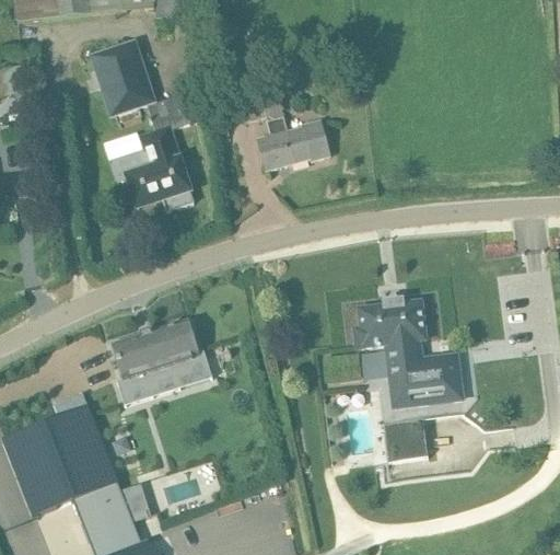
[(14,0),(16,20),(90,13),(154,8),(155,16),(201,12),(200,0),(14,0)]
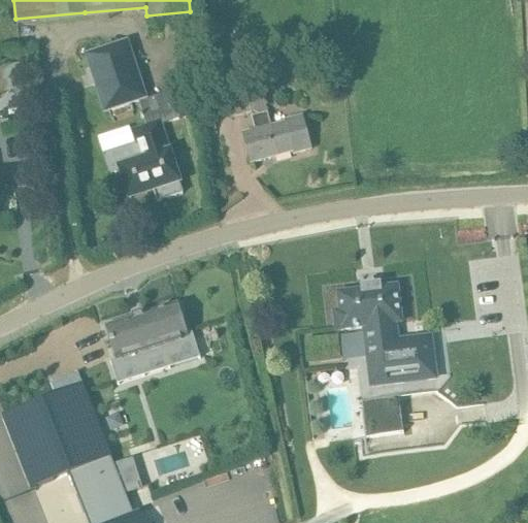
[(179,177),(169,148),(160,122),(191,111),(182,85),(147,96),(128,37),(85,52),(90,66),(85,68),(91,85),(95,84),(104,109),(138,98),(146,121),(131,126),(136,139),(103,151),(110,171),(121,167),(129,192),(153,184),(157,197),(183,189),(178,177),(179,177)]
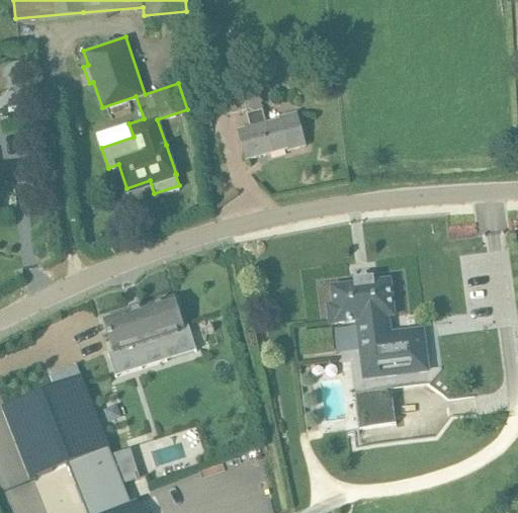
[(0,86),(24,85),(21,60),(0,61),(0,86)]
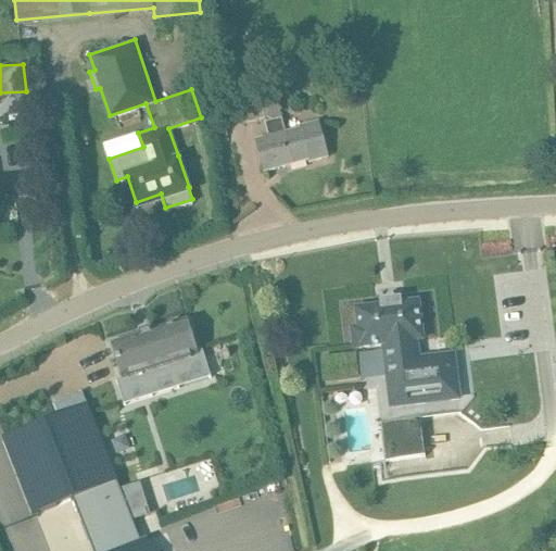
[(300,125),(285,129),(270,75),(234,85),(242,121),(265,114),(266,119),(265,119),(268,134),(256,137),(264,168),(308,157),(308,159),(328,153),(318,117),(299,123),(300,125)]
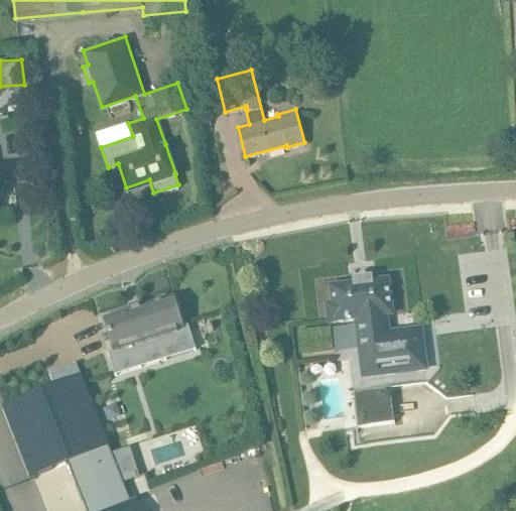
[(371,279),(371,275),(354,277),(355,281),(332,283),(334,300),(330,301),(328,303),(330,316),(332,318),(356,315),(364,374),(425,366),(420,326),(388,330),(386,311),(392,310),(388,277),(371,279)]
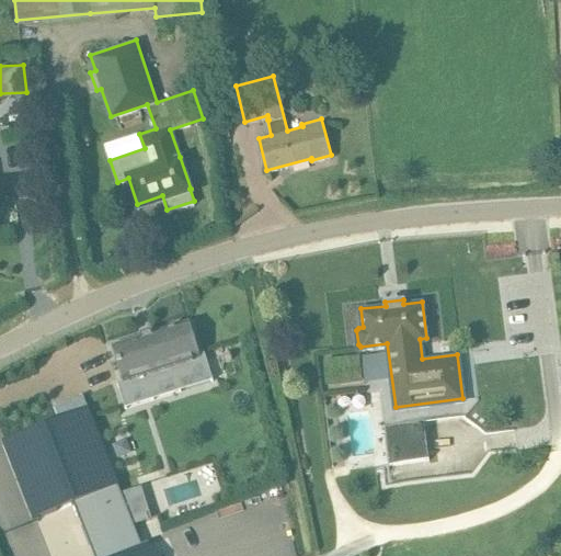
[(187,319),(113,342),(125,378),(153,370),(171,364),(179,387),(182,386),(207,378),(213,376),(205,350),(198,352),(187,319)]
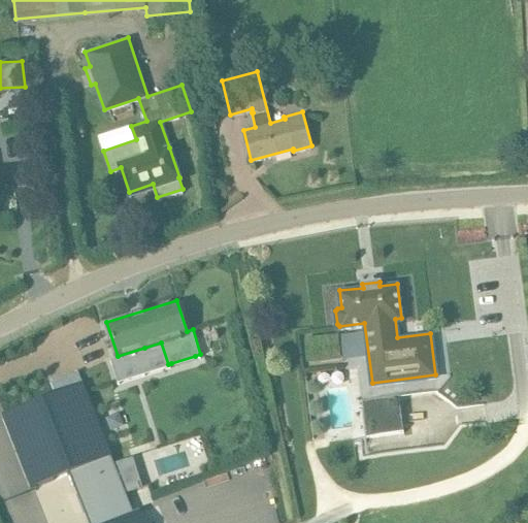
[(56,391),(2,413),(30,485),(68,470),(110,453),(112,453),(84,380),(79,368),(51,380),(56,391)]
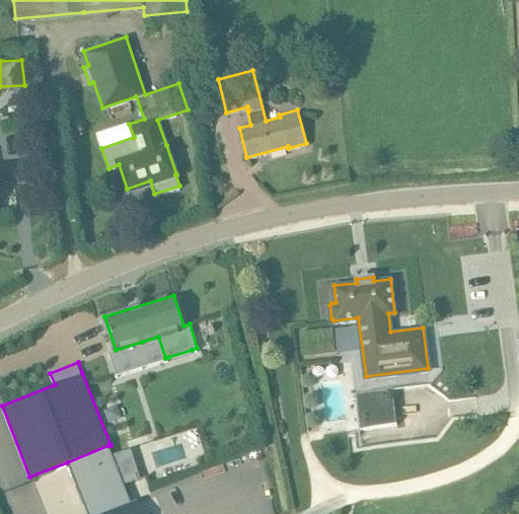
[(327,425),(356,424),(355,381),(342,381),(342,396),(326,397),(327,425)]
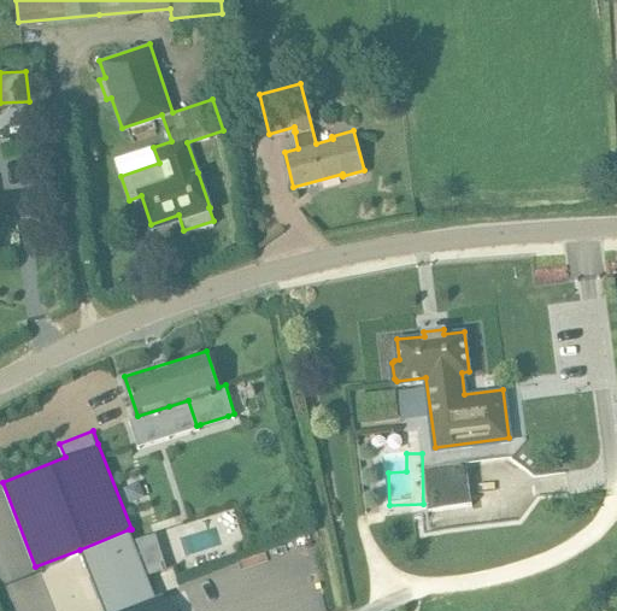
[(428,505),(471,500),(468,458),(423,463),(428,505)]
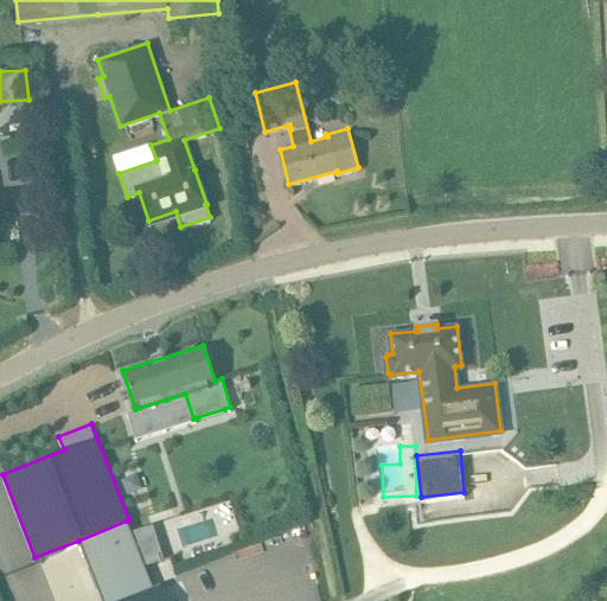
[(101,600),(166,600),(160,584),(153,587),(127,520),(78,541),(101,600)]
